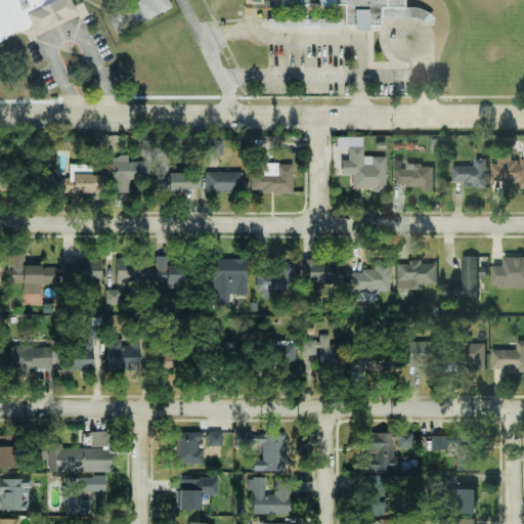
[(0,0),(68,0),(75,12),(33,32),(29,27),(0,39),(0,0)]
